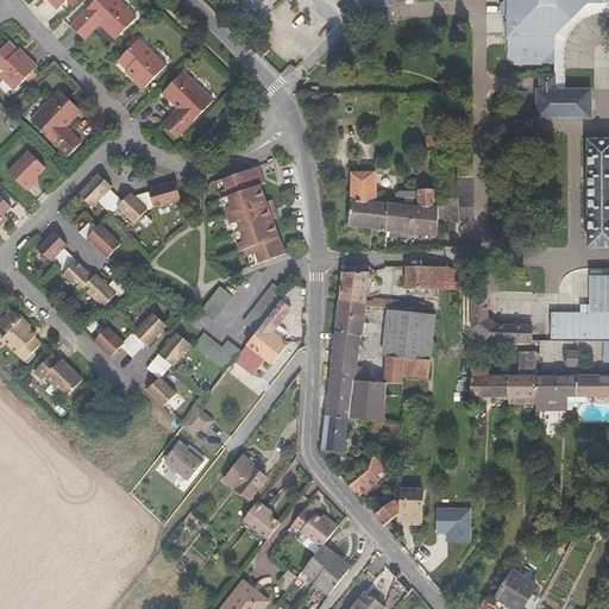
[(60,14),(75,0),(49,0),(50,1),(50,4),(60,14)]
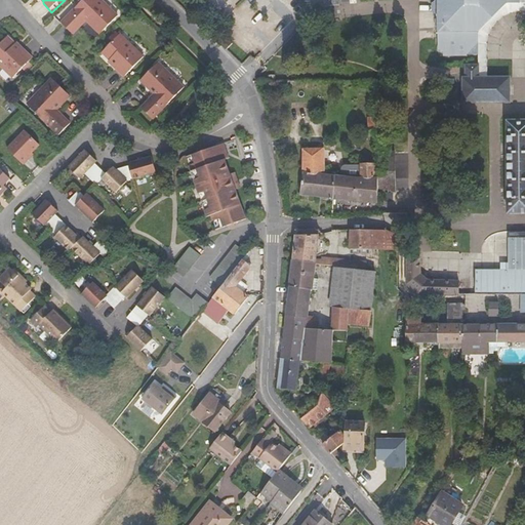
[(83,0),(61,23),(72,34),(85,21),(98,35),(117,17),(99,0),(83,0)]
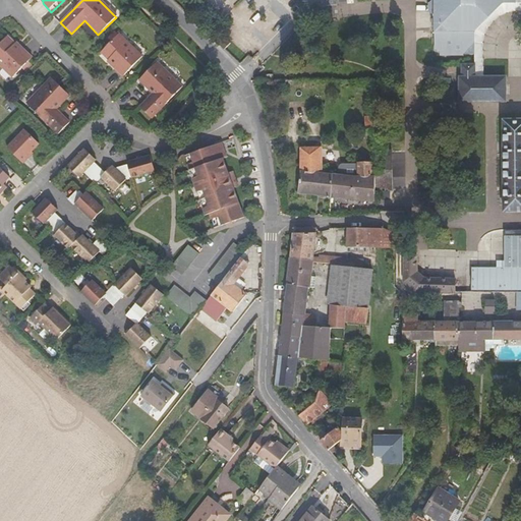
[(435,55),(474,55),(474,33),(503,4),(516,4),(515,0),(433,0),(435,38),(435,55)]
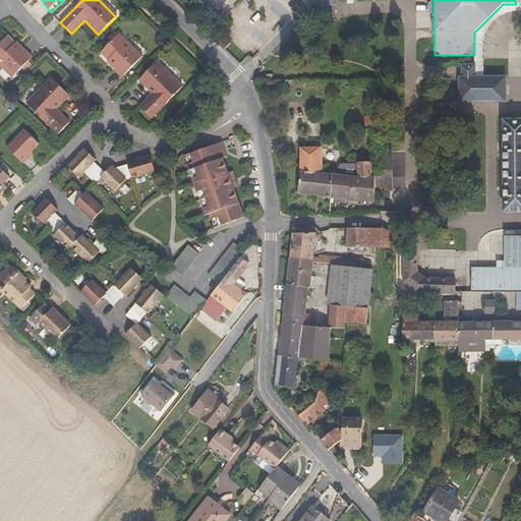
[(474,55),(475,65),(475,77),(483,77),(482,59),(482,46),(483,39),(485,34),(489,27),(495,21),(499,18),(505,14),(513,12),(520,11),(520,0),(515,0),(516,4),(503,4),(474,33),(474,55)]
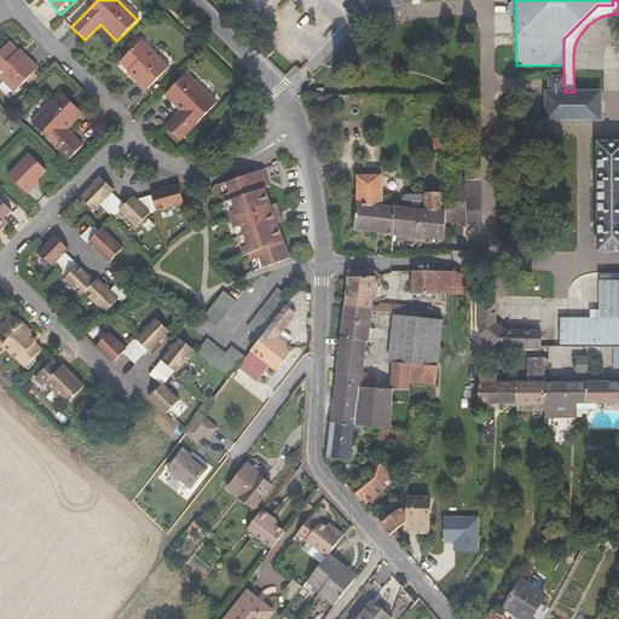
[(136,80),(145,91),(168,68),(139,39),(119,61),(137,79),(136,80)]
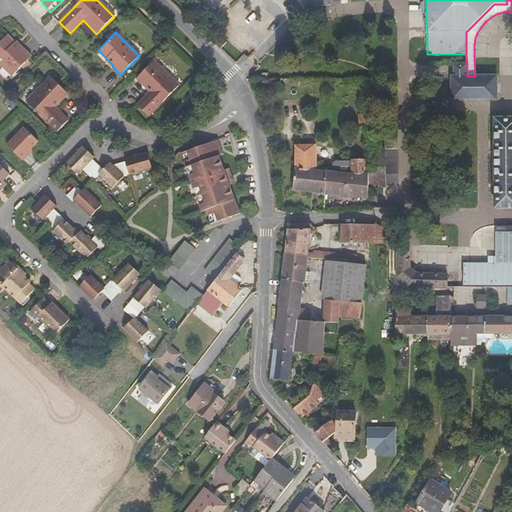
[(0,64),(12,77),(31,58),(22,49),(21,50),(8,38),(0,45),(0,64)]
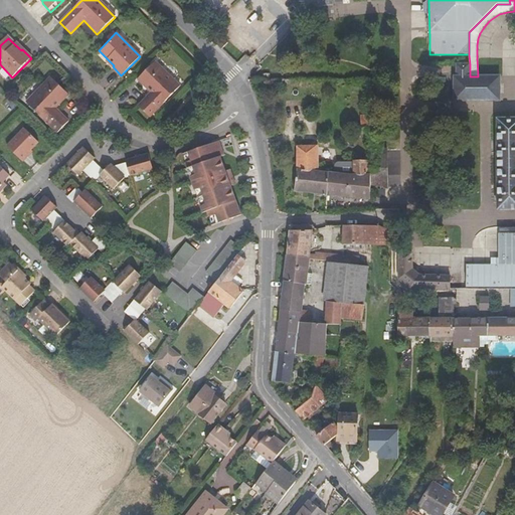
[(138,107),(149,119),(179,88),(155,63),(138,79),(151,94),(138,107)]
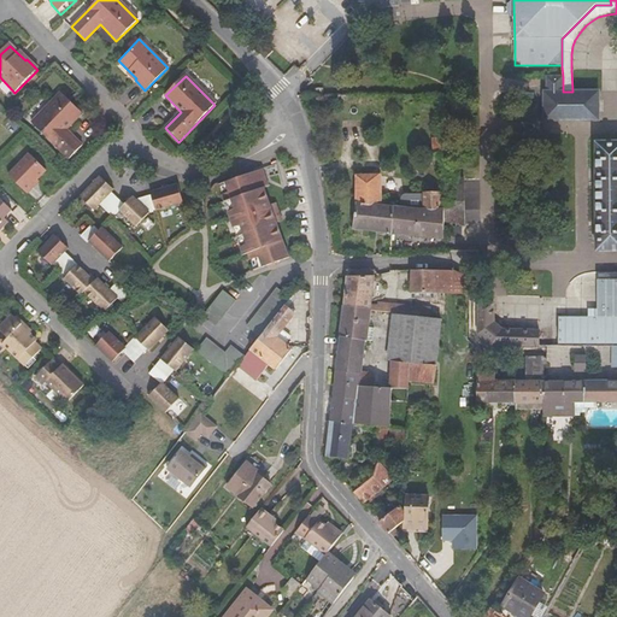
[(563,92),(563,77),(547,77),(547,92),(544,92),(544,122),(599,121),(599,92),(573,92),(563,92)]
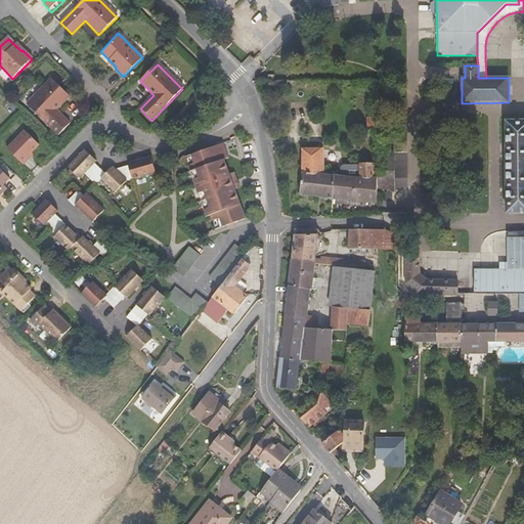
[(27,104),(58,135),(69,124),(56,111),(69,96),(51,79),(27,104)]
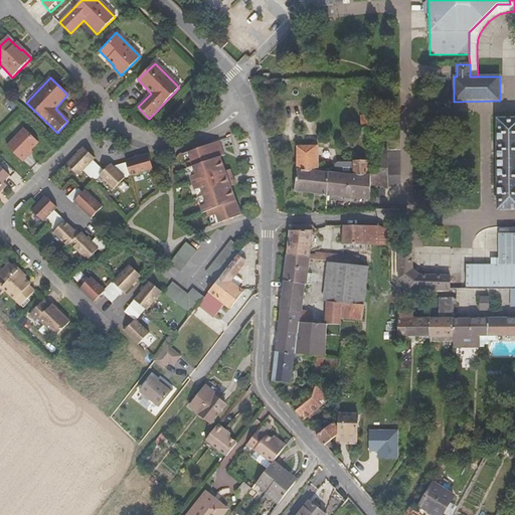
[(498,156),(498,210),(514,209),(514,119),(497,119),(498,140),(498,156)]
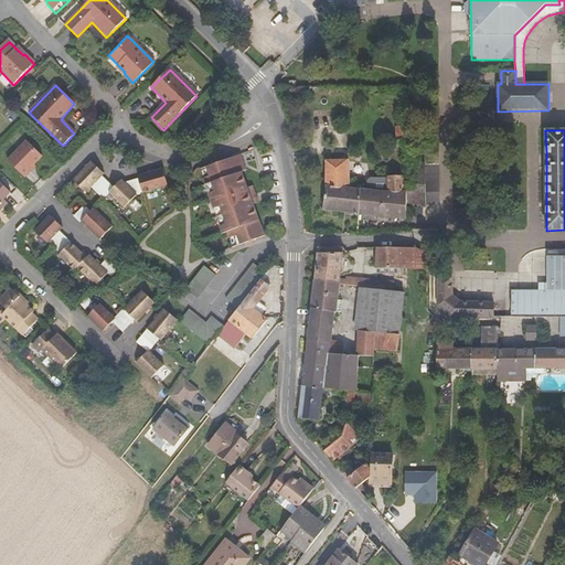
[(34,166),(42,157),(27,141),(8,161),(24,178),(31,171),(29,170),(34,166)]
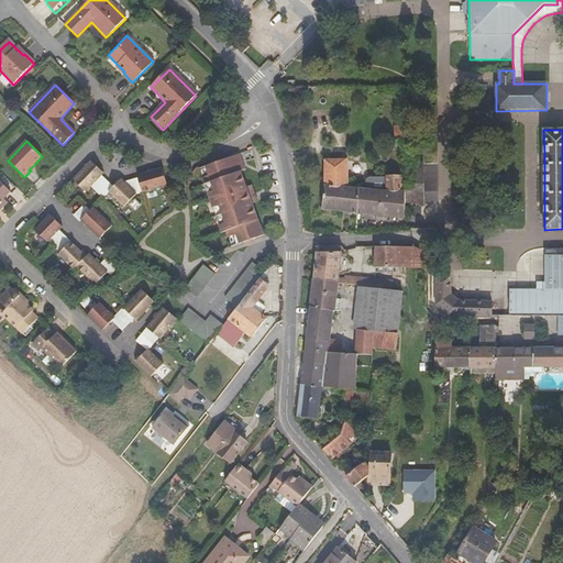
[(244,172),(239,156),(203,168),(207,177),(201,180),(203,187),(209,185),(212,192),(207,196),(211,210),(218,208),(223,224),(218,228),(220,234),(224,233),(227,239),(234,236),(238,246),(263,236),(252,206),(245,188),(240,174),(244,172)]
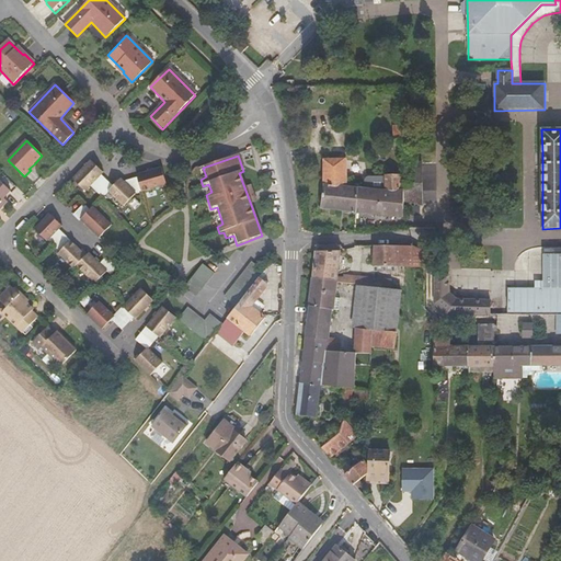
[(402,168),(420,168),(420,158),(402,158),(402,168)]
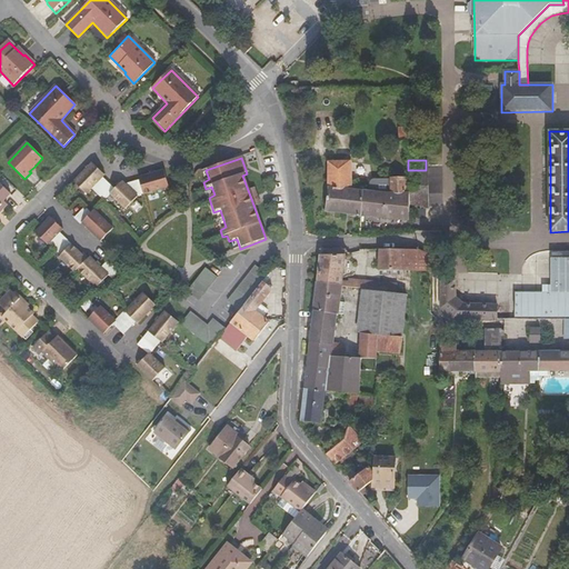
[(370,182),(369,191),(352,190),(352,162),(328,162),(328,191),(326,211),(408,222),(408,210),(408,196),(408,178),(390,178),(389,179),(372,180),(370,182)]
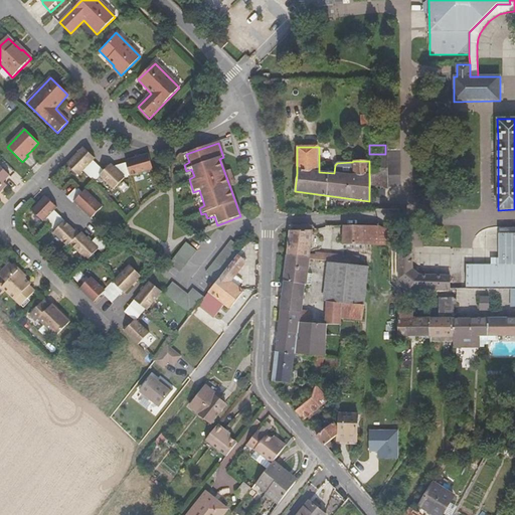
[(124,179),(152,171),(148,155),(125,162),(126,165),(114,168),(111,165),(103,173),(92,163),(95,160),(82,148),(65,165),(77,177),(82,172),(94,183),(99,177),(113,191),(124,179)]
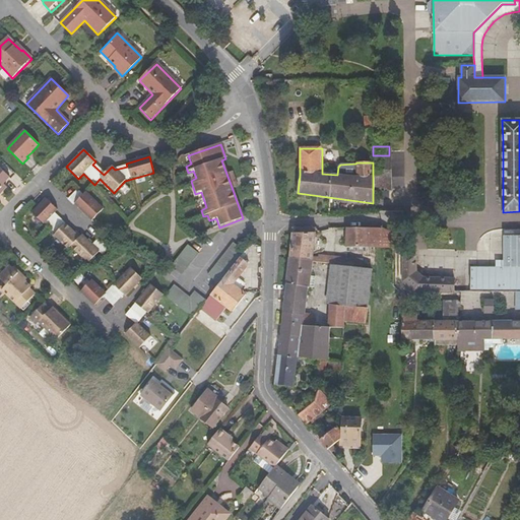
[(389,155),(373,155),(373,163),(373,179),(373,192),(391,191),(391,155),(389,155)]
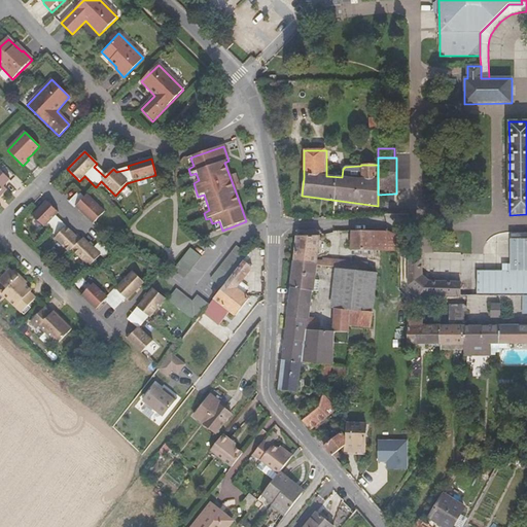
[(3,186),(9,180),(0,170),(0,197),(7,189),(3,186)]
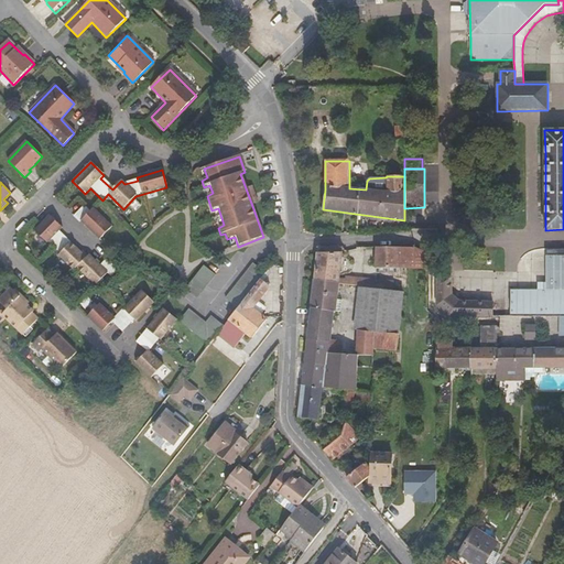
[(251,187),(246,188),(252,206),(257,205),(251,187)]
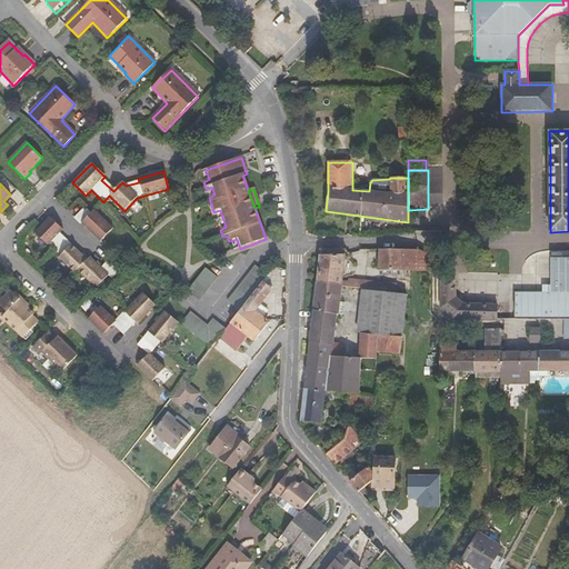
[(85,209),(73,219),(80,226),(81,225),(100,243),(112,230),(93,211),(90,215),(85,209)]
